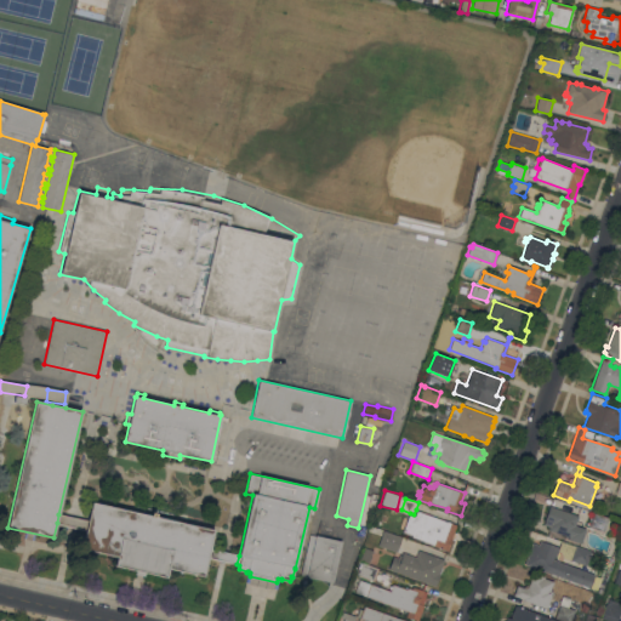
[(87,520),(91,502),(215,530),(210,548),(208,558),(204,576),(169,568),(166,577),(146,573),(144,576),(135,574),(136,570),(114,565),(117,557),(81,548),(85,530),(87,520)]
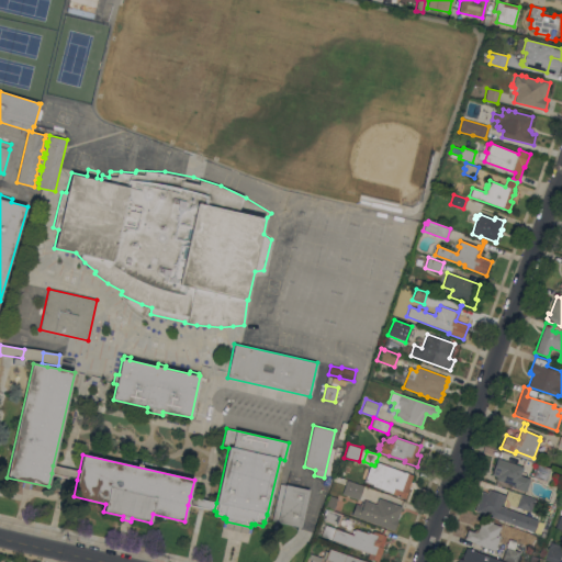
[(497,458),(524,467),(523,471),(528,472),(526,478),(530,479),(526,492),(515,489),(515,485),(496,479),(496,476),(492,475),(497,458)]
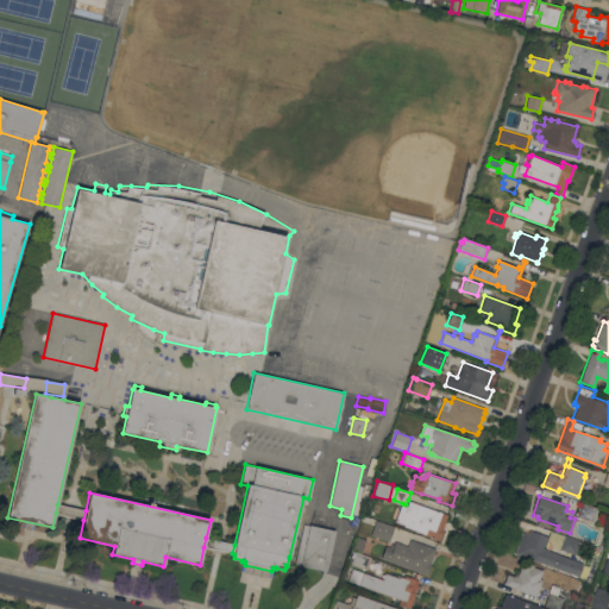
[(394,522),(402,503),(406,504),(408,500),(447,514),(443,528),(444,528),(439,539),(394,522)]
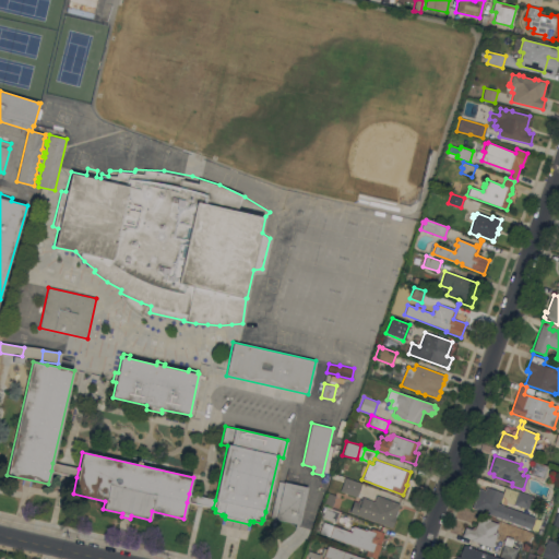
[(535,462),(547,466),(543,479),(531,475),(535,462)]
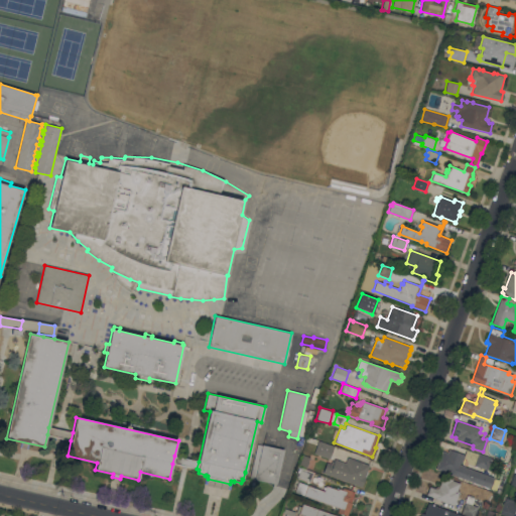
[(314,454),(318,440),(335,445),(330,459),(314,454)]
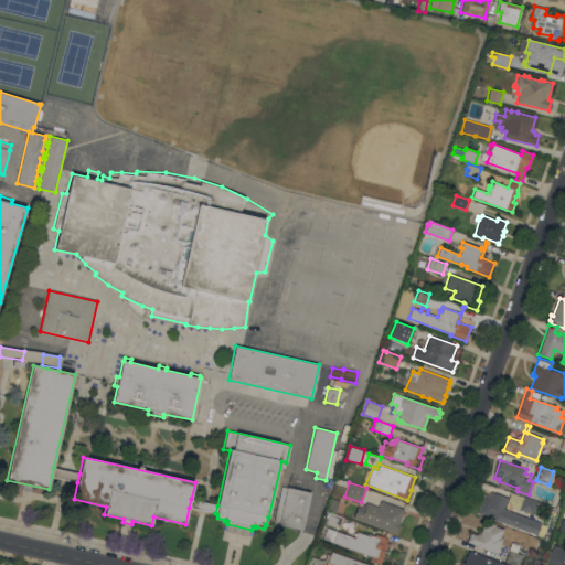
[(302,530),(274,523),(281,487),(287,488),(287,487),(311,492),(302,530)]
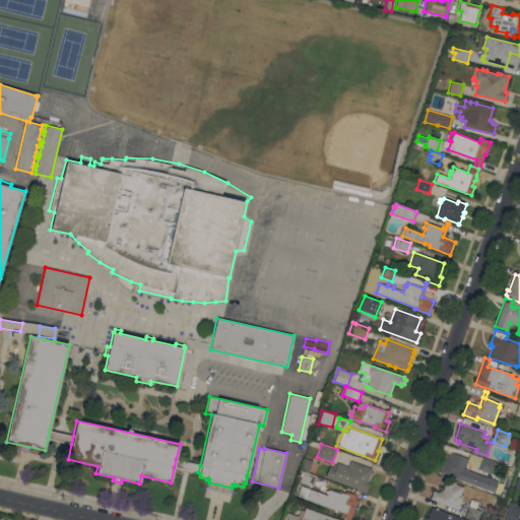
[(440,473),(443,463),(442,462),(443,459),(445,458),(446,454),(451,456),(452,452),(468,458),(469,454),(481,458),(481,457),(495,462),(491,474),(477,469),(471,466),(470,464),(469,462),(467,461),(467,462),(468,462),(466,467),(465,467),(464,469),(498,481),(498,482),(503,484),(500,493),(440,473)]
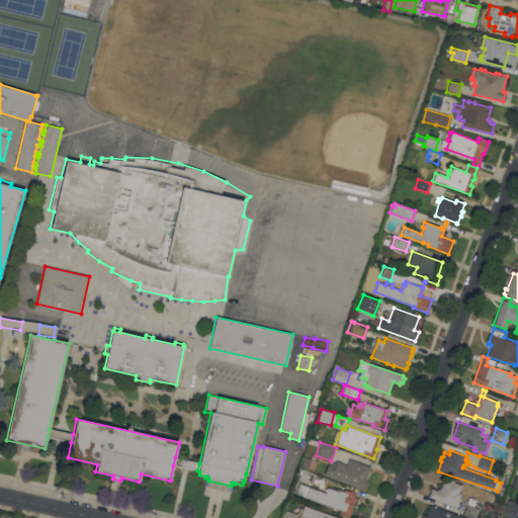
[(299,467),(303,458),(303,459),(304,456),(311,459),(308,470),(301,468),(299,467)]
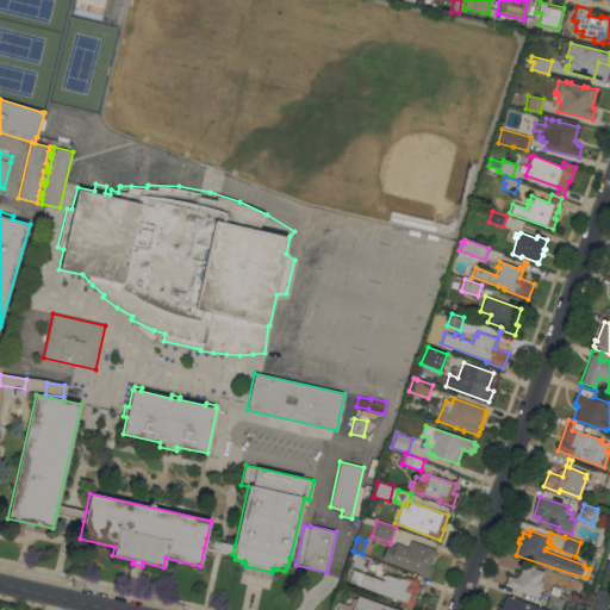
[(436,549),(431,564),(428,576),(381,559),(386,547),(391,548),(392,545),(394,545),(396,542),(409,547),(411,541),(436,549)]
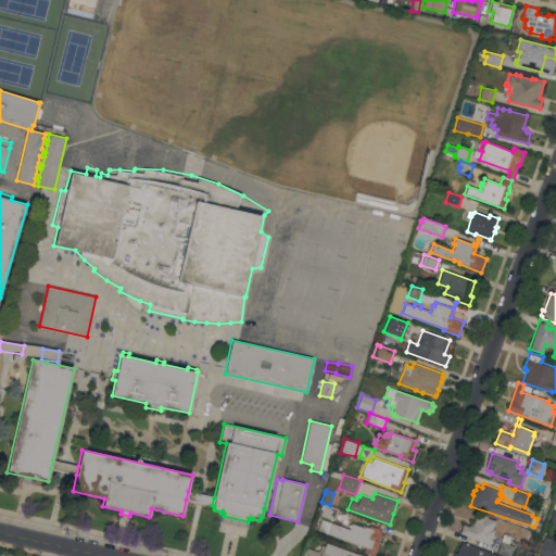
[(189,501),(209,503),(209,496),(189,494),(189,501)]
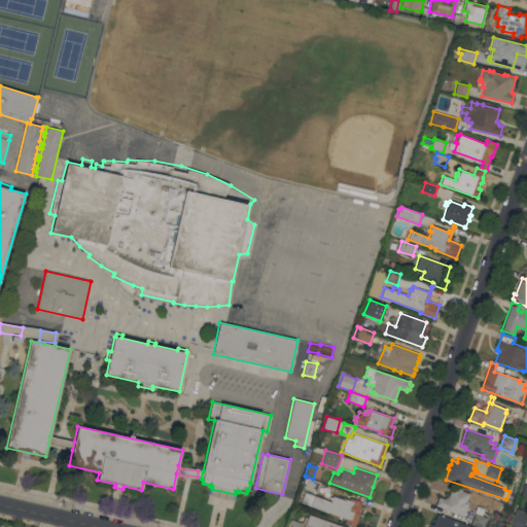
[(312,479),(321,483),(318,493),(304,488),(305,484),(304,483),(306,478),(307,478),(307,477),(313,479),(312,479)]
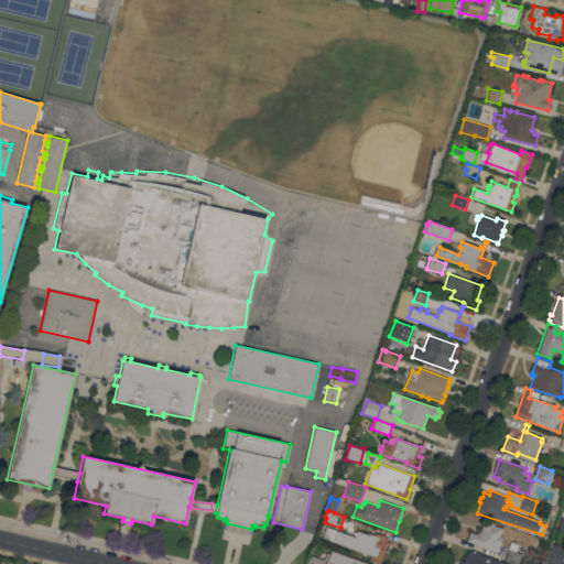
[(466,541),(469,532),(475,534),(477,532),(478,531),(480,531),(484,520),(495,524),(494,525),(502,528),(499,537),(501,538),(496,553),(466,541)]
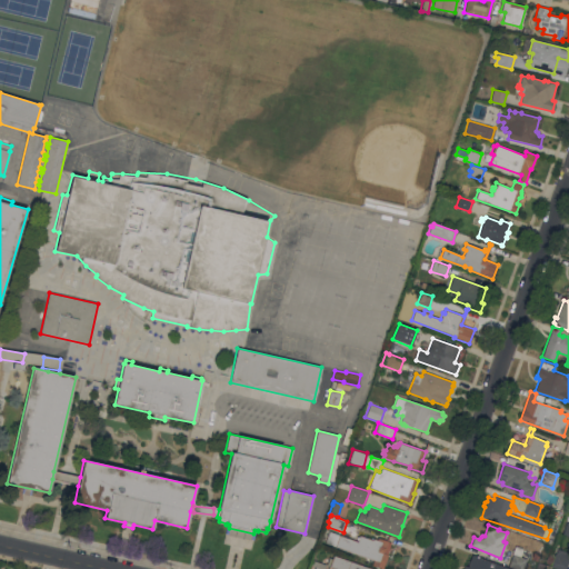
[(390,542),(387,555),(382,568),(371,565),(373,560),(325,542),(329,531),(357,541),(358,540),(356,539),(357,537),(359,538),(359,536),(372,540),(372,538),(377,539),(378,538),(390,542)]
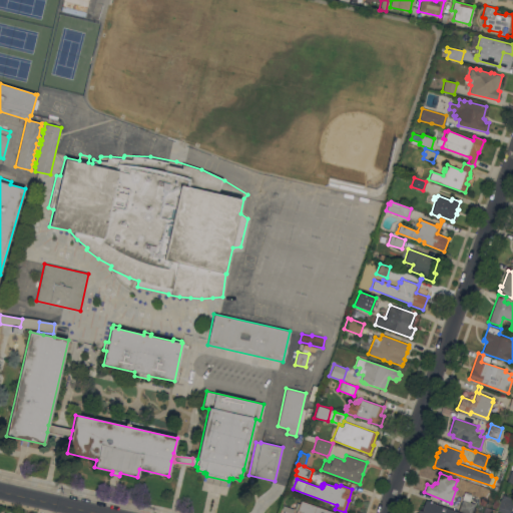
[(465,492),(471,495),(469,502),(474,504),(471,512),(464,512),(458,511),(465,492)]
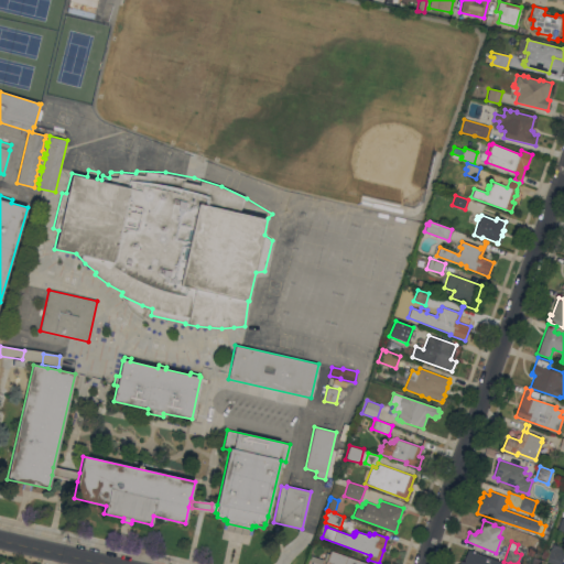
[(563,548),(563,554),(560,563),(553,563),(548,562),(554,544),(563,548)]
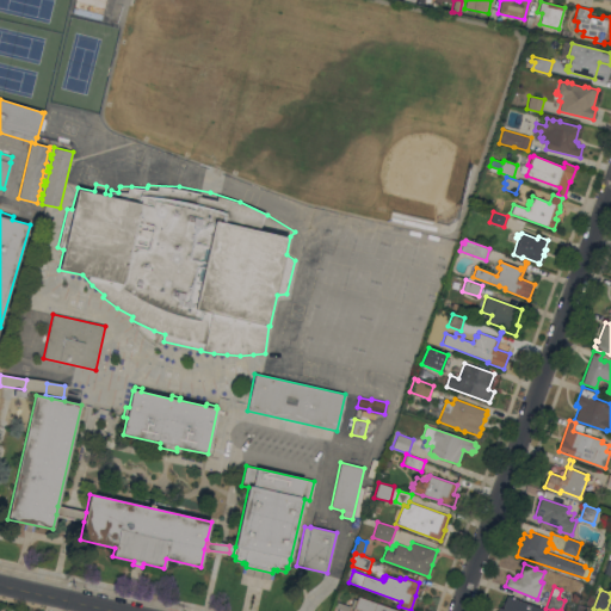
[(569,600),(573,593),(579,597),(576,603),(569,600)]
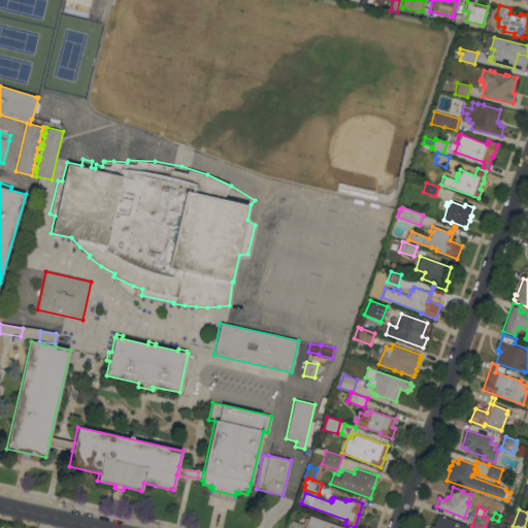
[(463,524),(461,527),(430,527),(431,525),(434,526),(438,515),(463,524)]
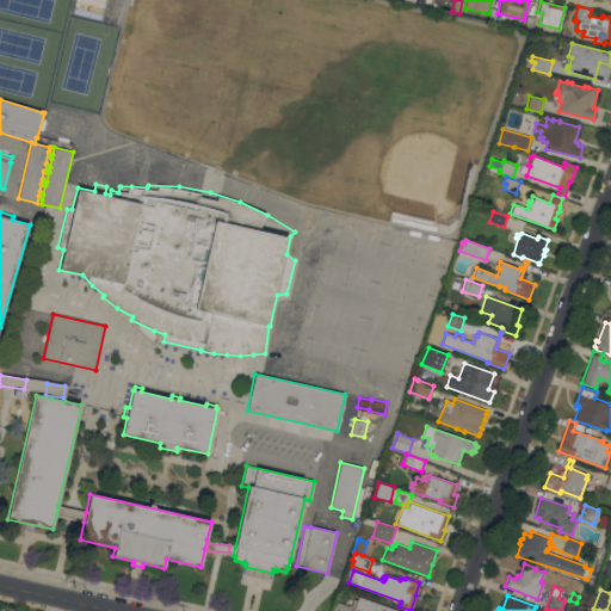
[(397,610),(356,610),(357,610),(352,609),(351,610),(337,610),(338,609),(334,608),(335,602),(351,606),(353,599),(357,600),(358,597),(397,610)]
